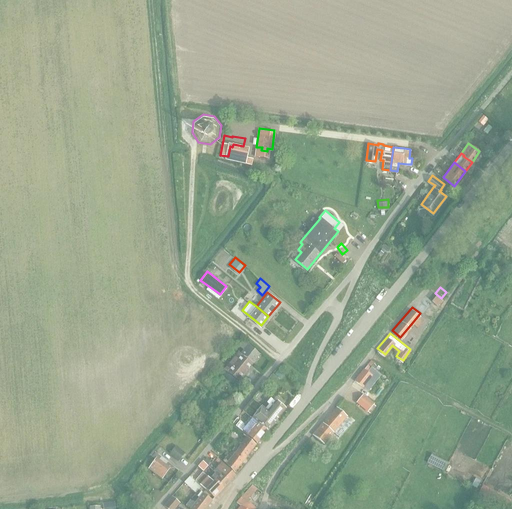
[(240,352),(251,361),(259,352),(242,338),(238,343),(244,347),(240,352)]
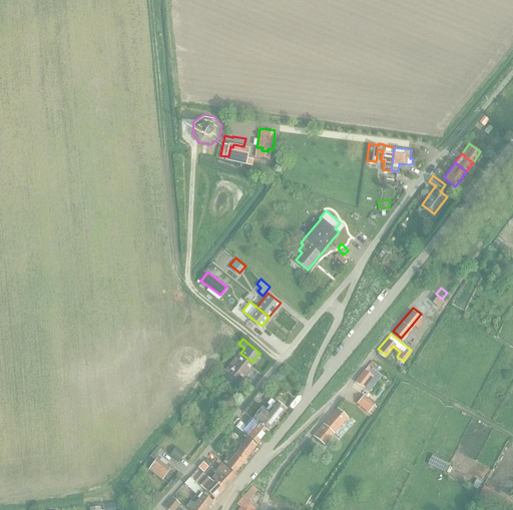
[(251,362),(240,353),(237,351),(233,357),(247,368),(251,362)]
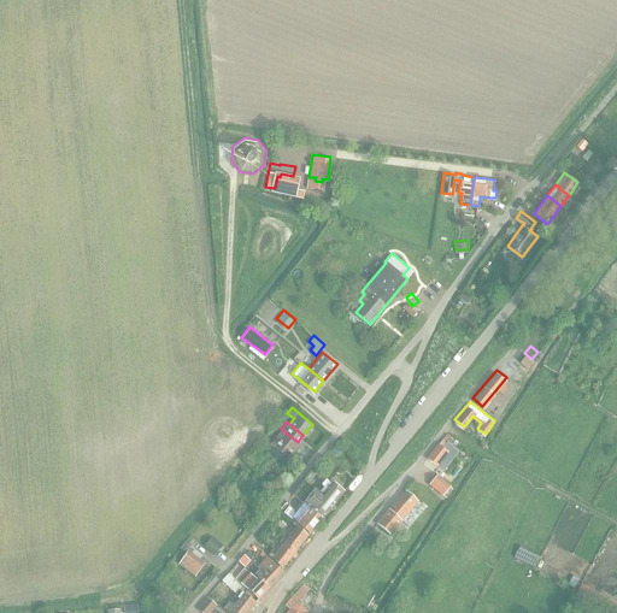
[(287,455),(298,442),(281,429),(270,442),(287,455)]
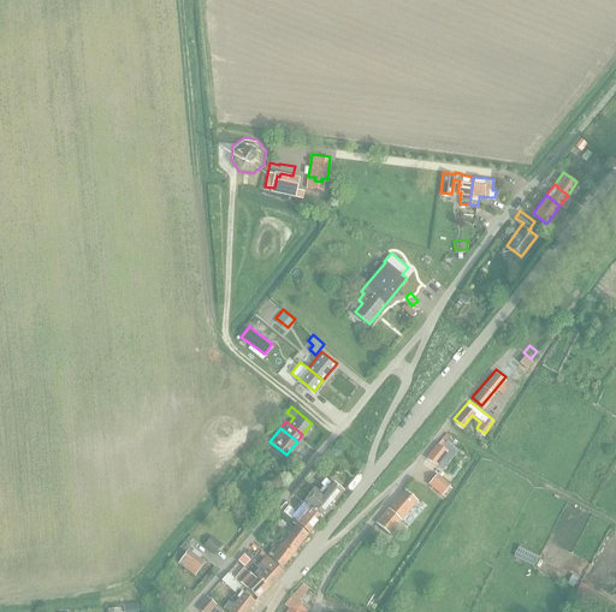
[(448,450),(451,452),(456,446),(446,439),(451,434),(446,431),(427,456),(437,463),(439,465),(445,457),(443,455),(448,450)]
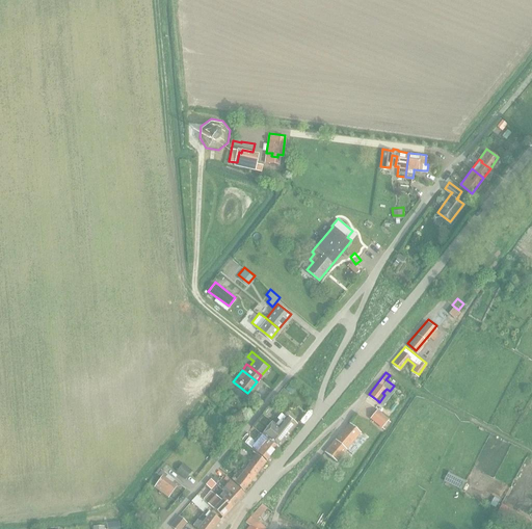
[(382,424),(384,426),(391,419),(389,417),(377,406),(370,416),(381,425),(382,424)]
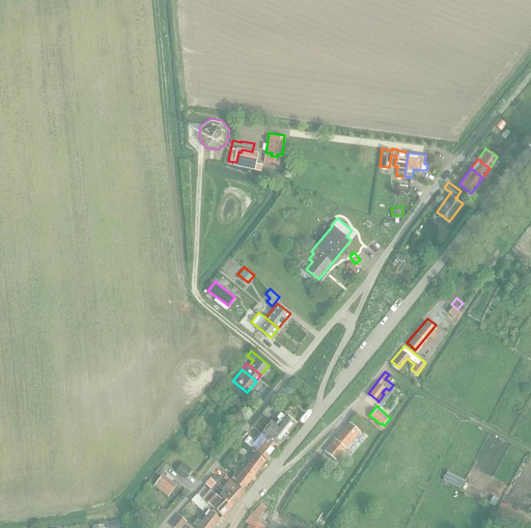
[(261,412),(251,423),(261,432),(261,433),(277,445),(296,422),(286,414),(277,425),(271,420),(261,412)]
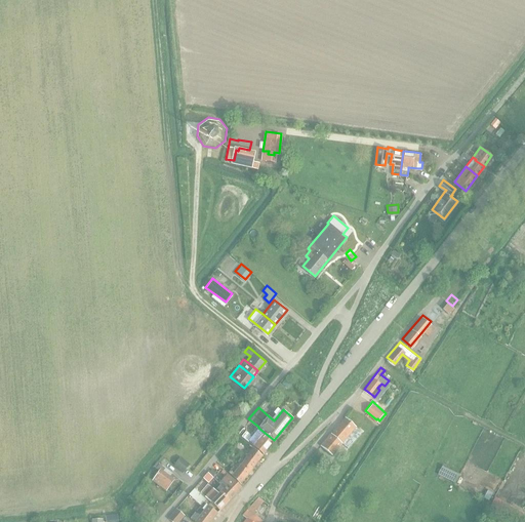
[(321,443),(332,453),(356,425),(345,415),(321,443)]
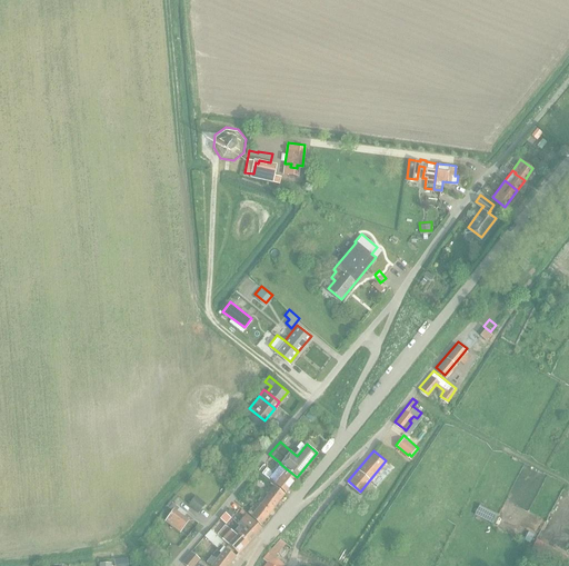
[(285,490),(297,477),(280,464),(275,470),(267,464),(261,470),(270,477),(269,478),(285,490)]
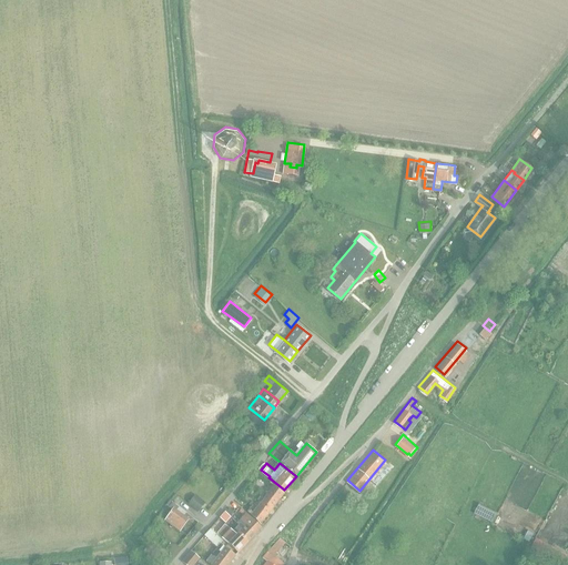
[(256,497),(247,508),(253,513),(252,515),(260,522),(270,508),(283,492),(274,484),(261,501),(256,497)]
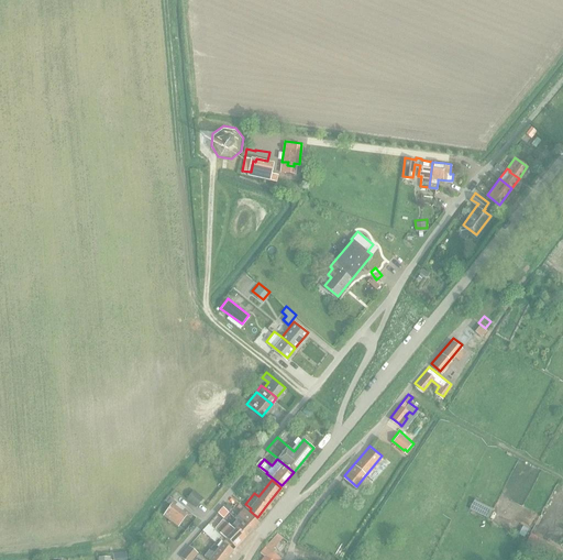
[(186,496),(196,505),(203,495),(194,487),(186,496)]
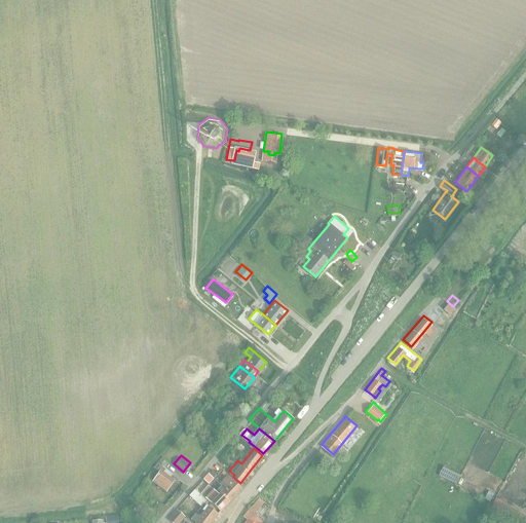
[(159,470),(152,479),(159,483),(161,480),(168,485),(174,479),(179,478),(157,462),(156,461),(155,462),(153,464),(154,465),(159,470)]
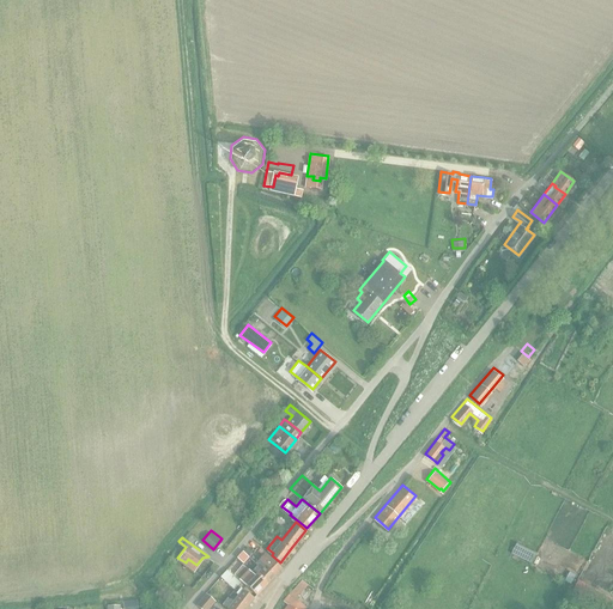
[(535,552),(516,541),(511,550),(532,560),(535,552)]
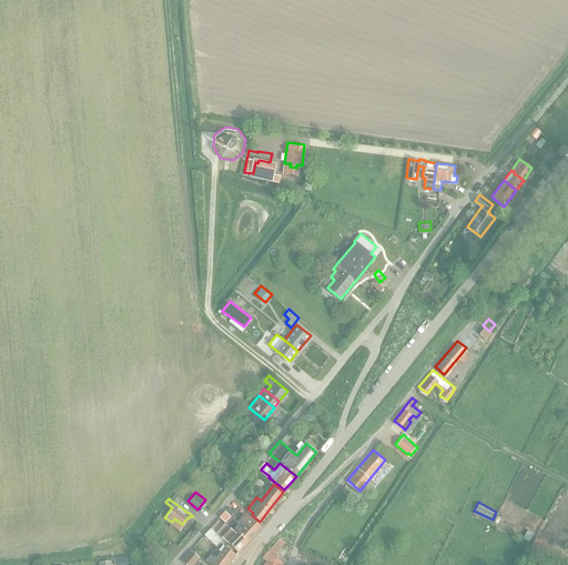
[(246,523),(255,531),(262,525),(241,507),(239,510),(243,514),(236,522),(239,524),(243,526),(246,523)]
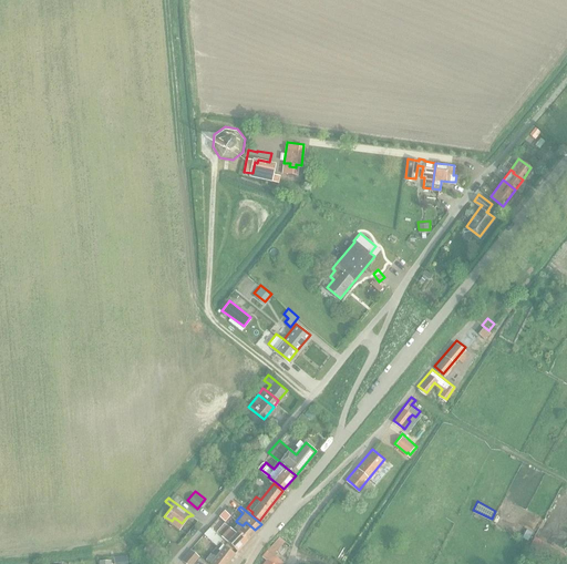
[(236,532),(233,529),(224,521),(216,530),(237,550),(247,539),(238,530),(236,532)]
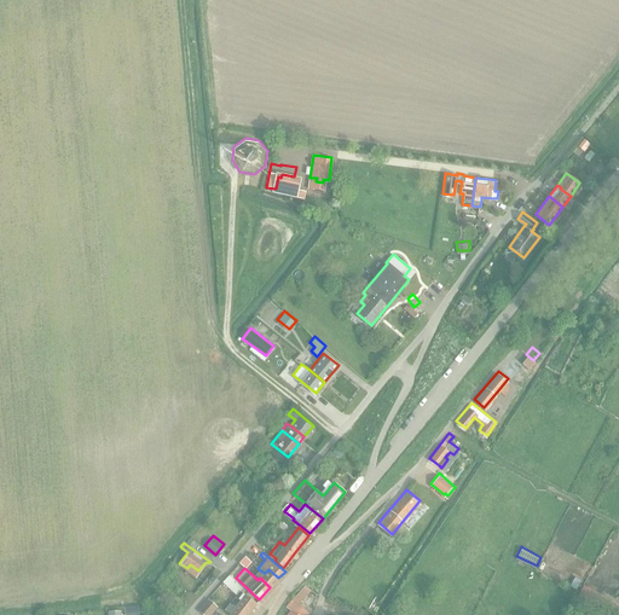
[(270,587),(278,578),(268,569),(265,573),(260,570),(254,576),(258,580),(260,578),(270,587)]
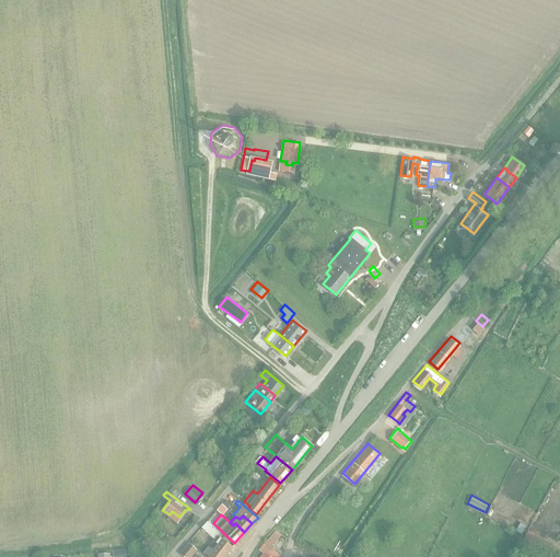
[(201,526),(213,537),(220,531),(207,520),(201,526)]
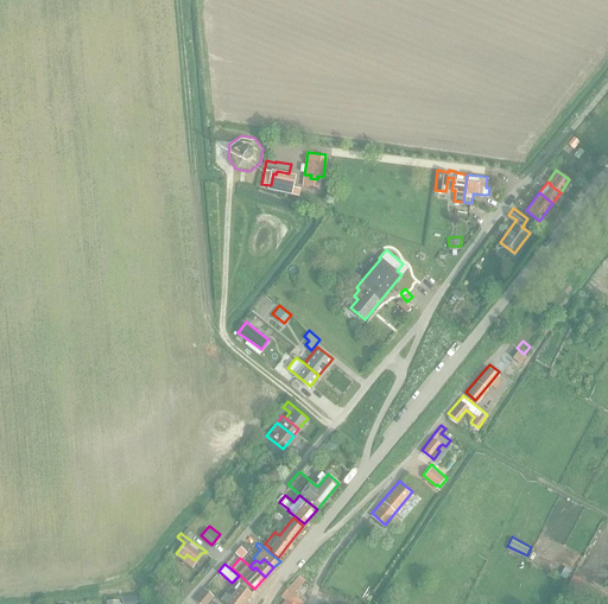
[(578,586),(603,601),(607,591),(607,590),(584,577),(578,586)]
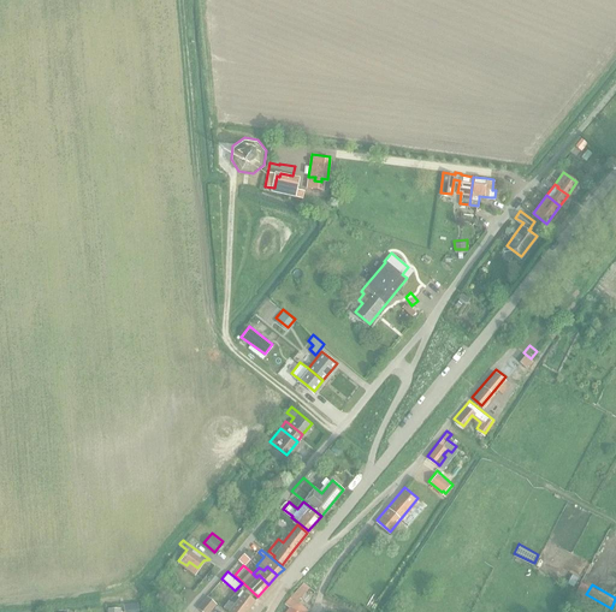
[(230,611),(244,611),(254,599),(241,589),(238,594),(235,590),(223,606),(230,611)]
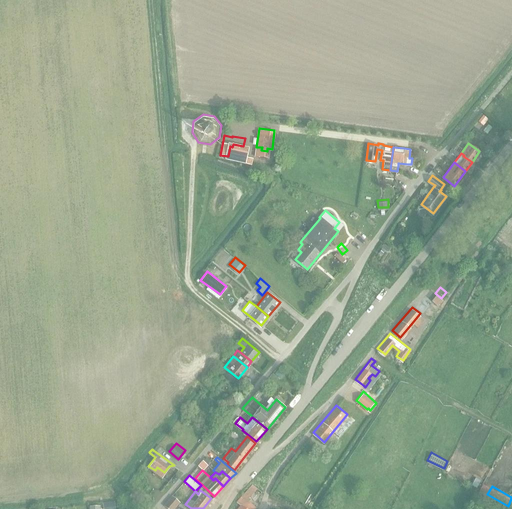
[(163,504),(168,508),(172,508),(179,500),(171,494),(163,504)]
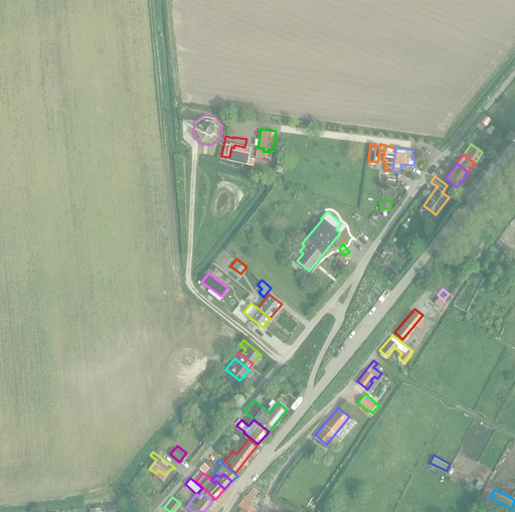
[(254,511),(258,509),(242,497),(237,503),(242,506),(237,511),(254,511)]
